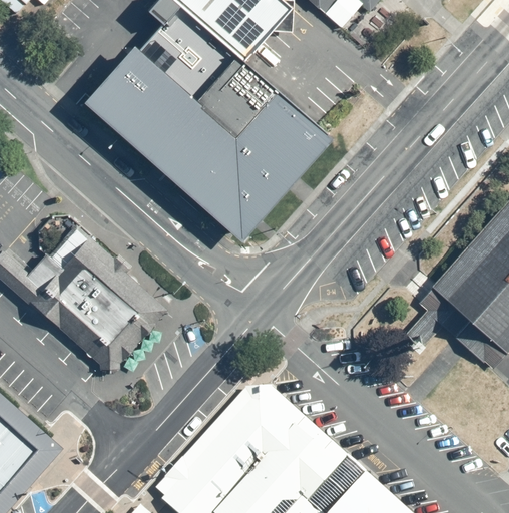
[(0,2),(15,14),(27,0),(0,0),(0,2)]
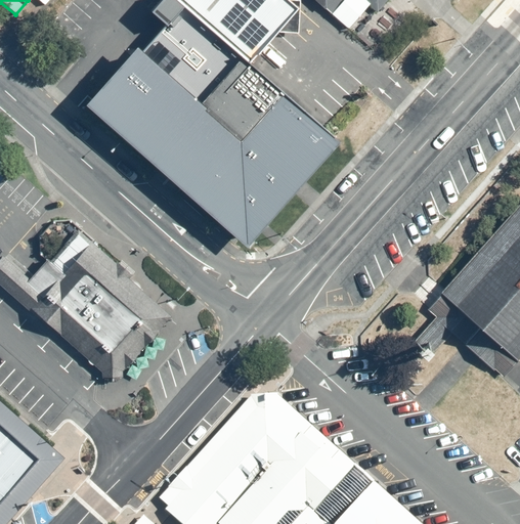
[(287,0),(177,0),(184,5),(250,62),(276,32),(297,8),(287,0)]
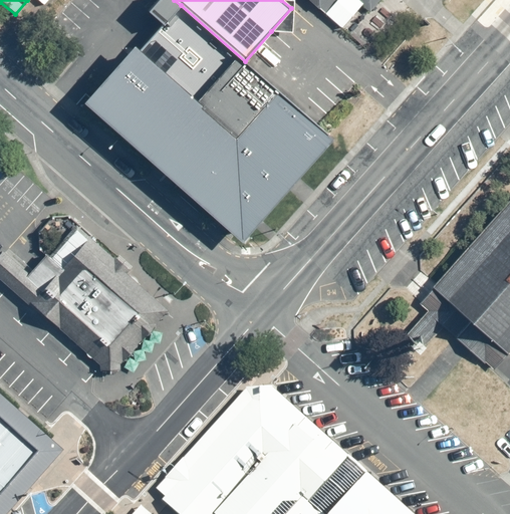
[(292,0),(290,0),(281,0),(291,8),(271,31),(291,32),(292,0)]
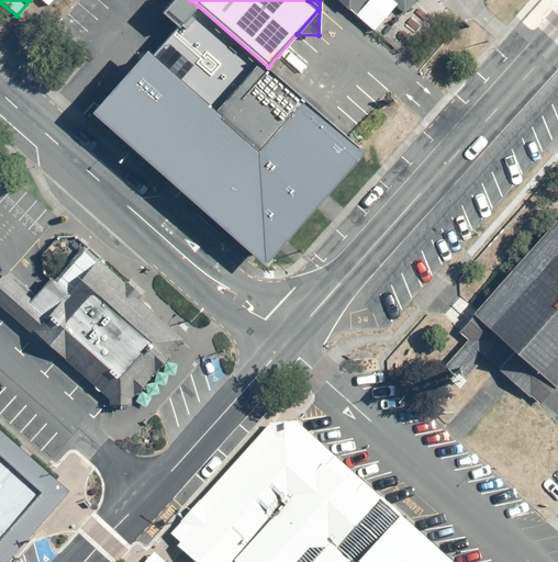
[(335,0),(347,10),(356,0),(335,0)]
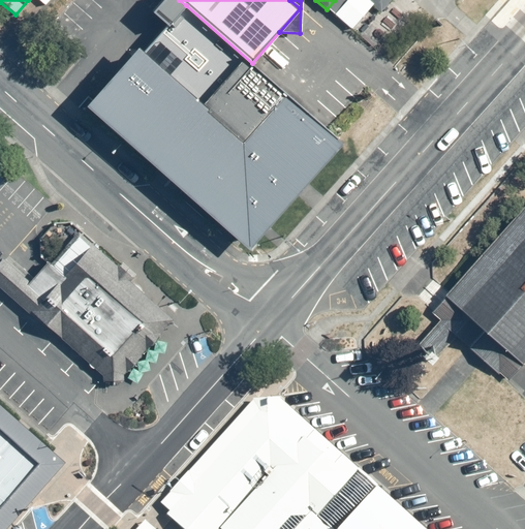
[(335,0),(327,9),(349,29),(370,4),(378,11),(388,0),(335,0)]
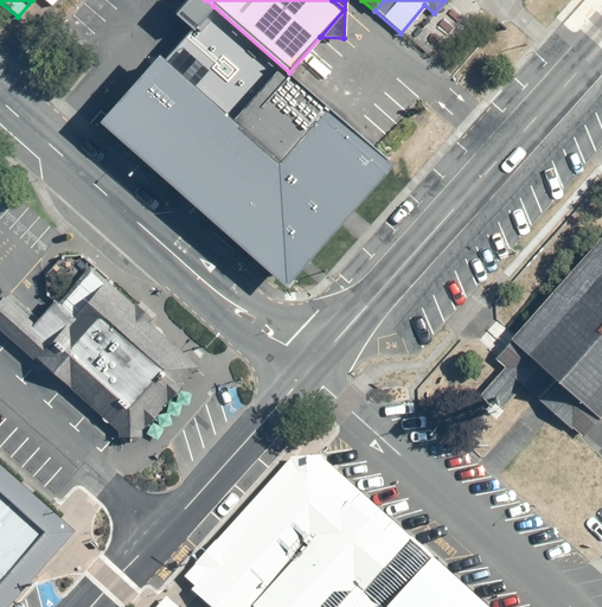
[(123,94),(100,120),(286,286),(307,261),(339,225),(351,211),(392,164),(373,147),(289,72),(213,6),(193,29),(165,58),(159,53),(123,94)]
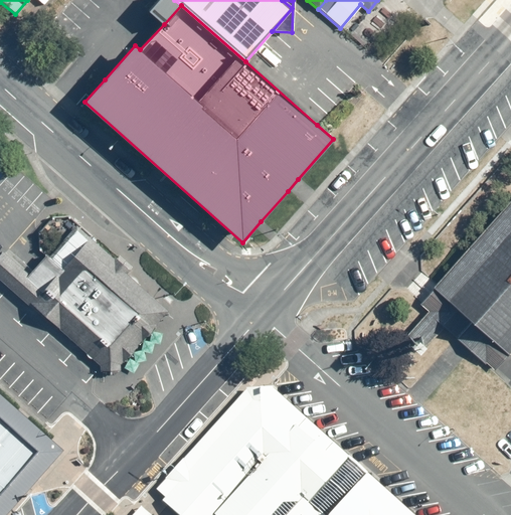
[(510,199),(419,304),(429,312),(407,336),(423,350),(442,330),(492,374),(510,353),(510,199)]
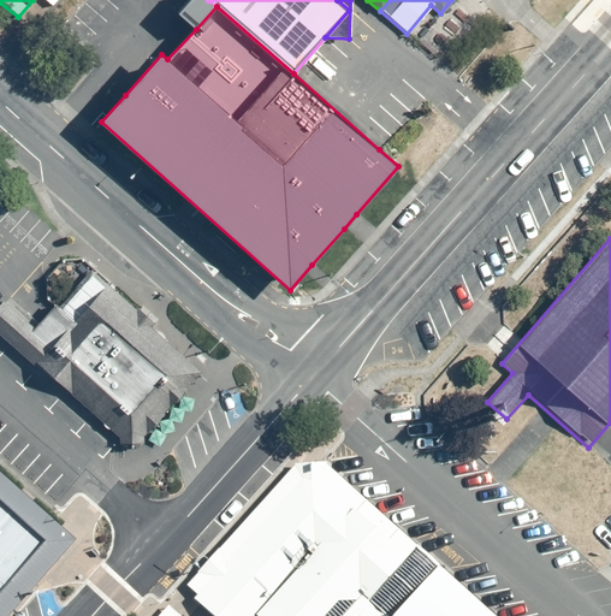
[(53,308),(35,327),(54,343),(105,284),(92,272),(60,309),(55,304),(53,308)]
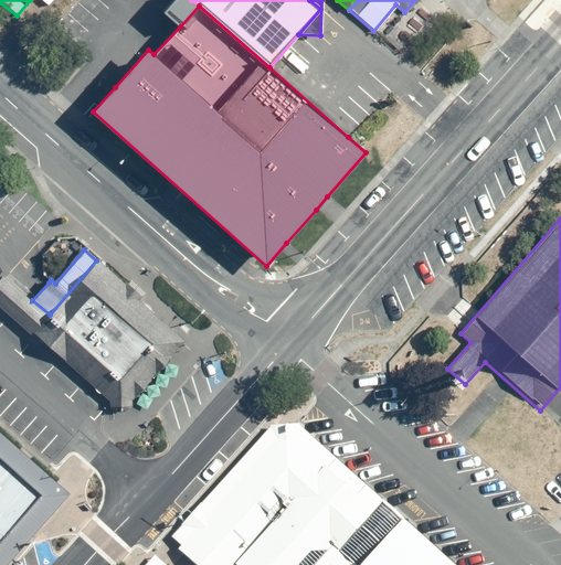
[(182,341),(96,260),(50,315),(32,300),(1,275),(0,276),(0,307),(108,402),(108,407),(129,406),(129,401),(182,341)]
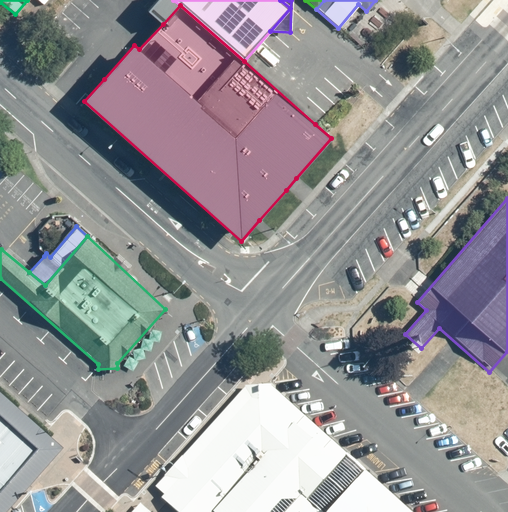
[(408,511),(267,385),(244,387),(152,488),(161,495),(157,499),(171,511),(408,511)]
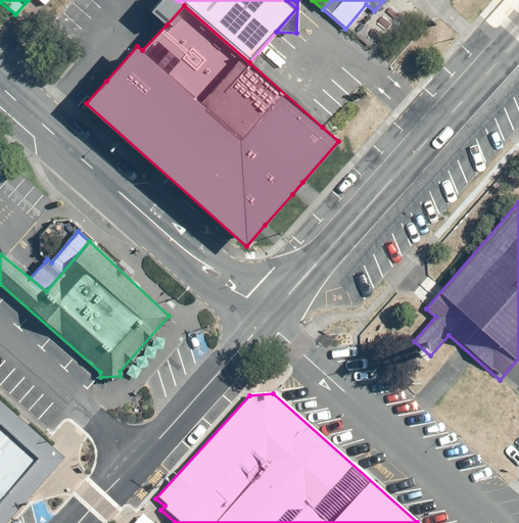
[(0,431),(35,464),(0,503),(0,522),(6,522),(26,502),(62,460),(0,405),(0,431)]
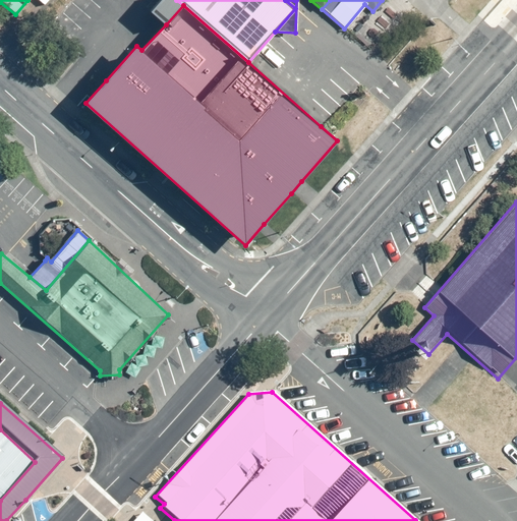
[(0,501),(35,462),(0,429),(0,501)]
